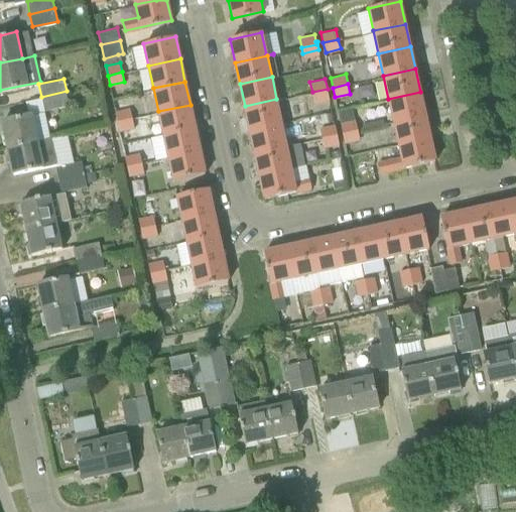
[(314,102),(330,98),(328,89),(312,92),(314,102)]
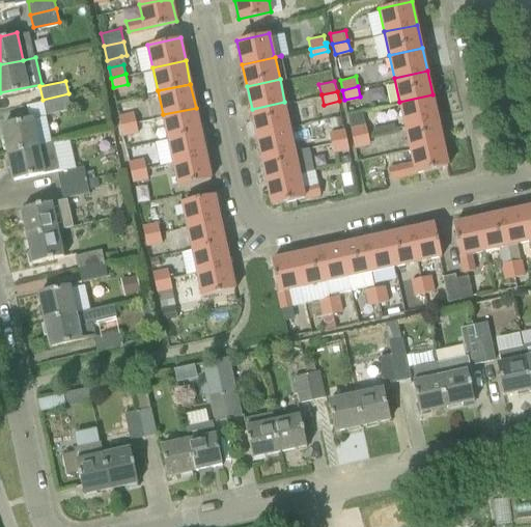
[(45,113),(71,107),(68,93),(43,100),(45,113)]
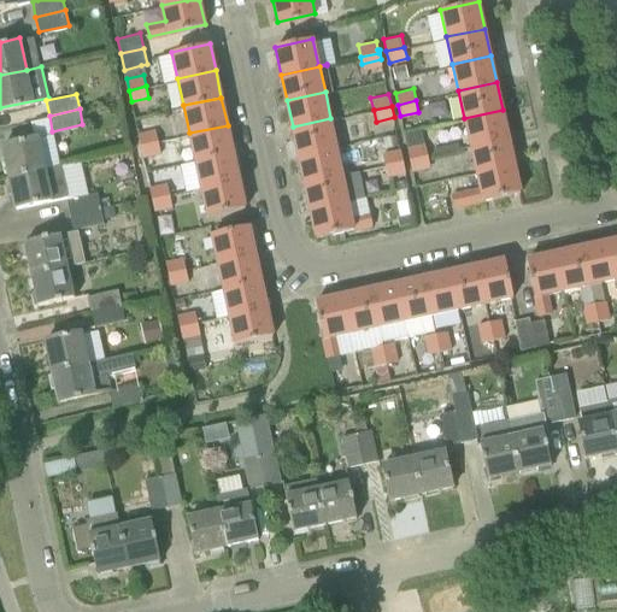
[(470,145),(507,136),(503,110),(464,118),(470,145)]
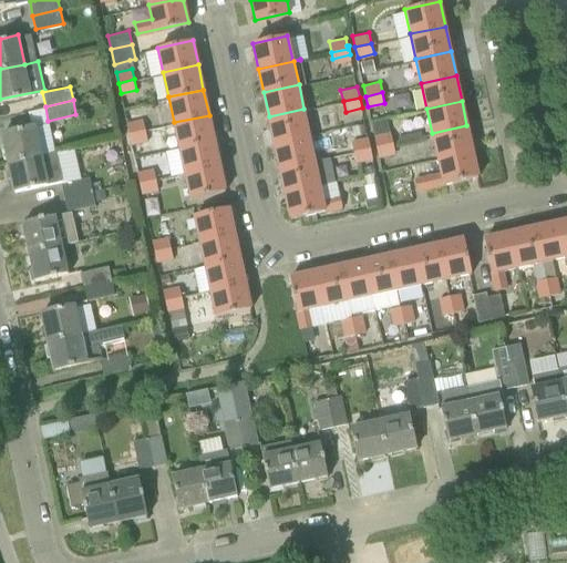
[(275,142),(309,134),(303,109),(269,116),(275,142)]
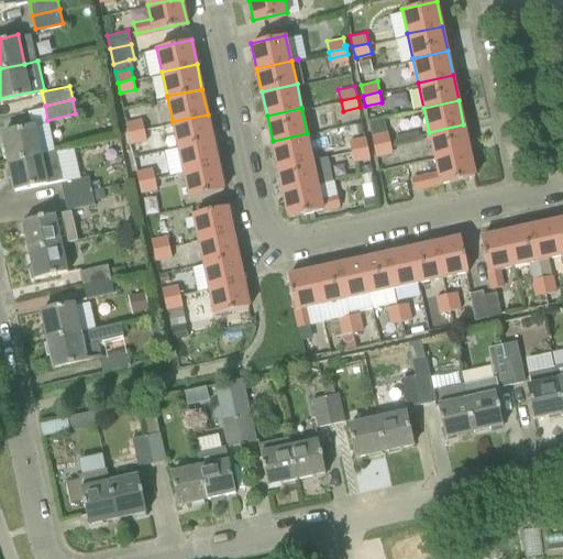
[(178,145),(212,139),(208,114),(173,121),(178,145)]
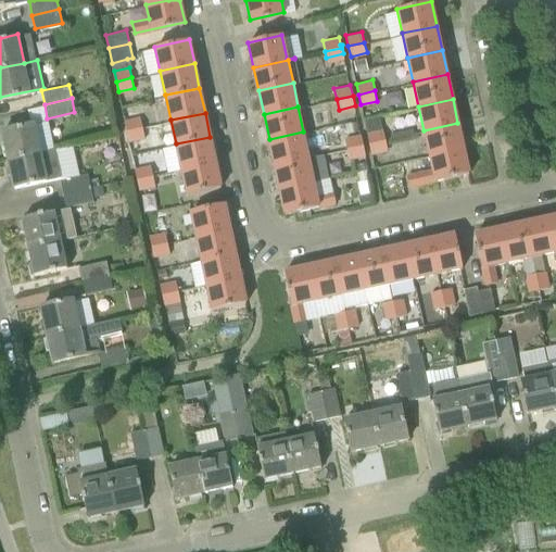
[(127,129),(142,126),(140,115),(124,118),(127,129)]
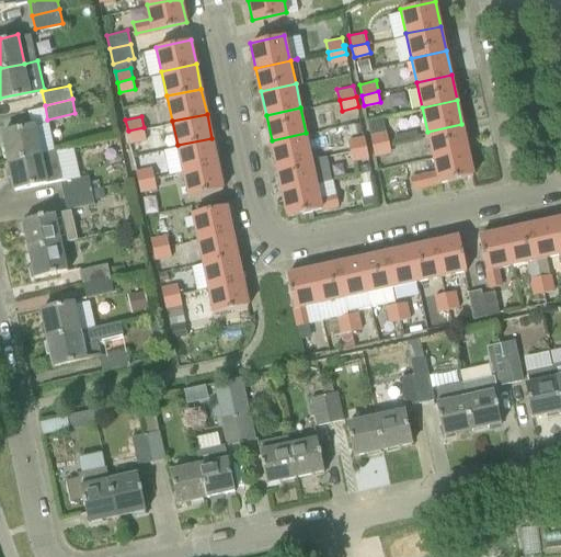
[(9,159),(41,151),(34,123),(2,131),(9,159)]
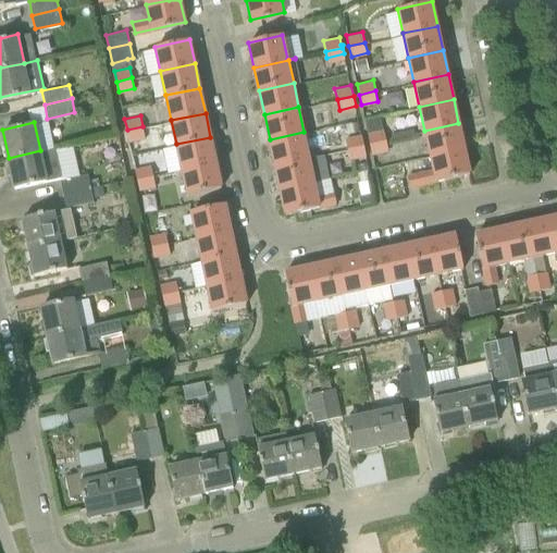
[(430,156),(463,148),(458,123),(424,131),(430,156)]
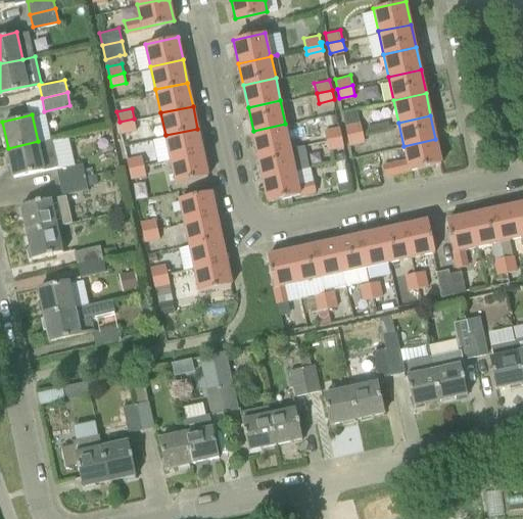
[(122,132),(136,128),(134,119),(120,122),(122,132)]
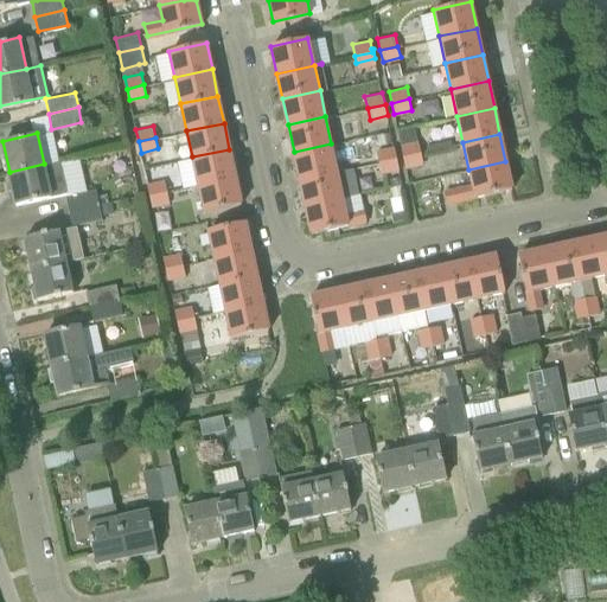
[(403,155),(421,152),(419,140),(401,143),(403,155)]
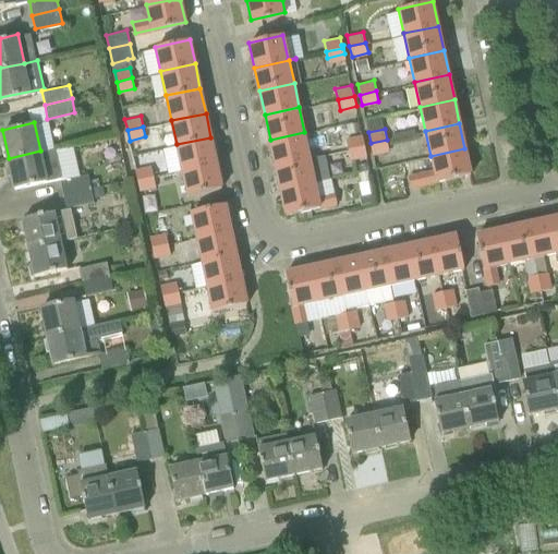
[(275,165),(310,157),(304,132),(270,140),(275,165)]
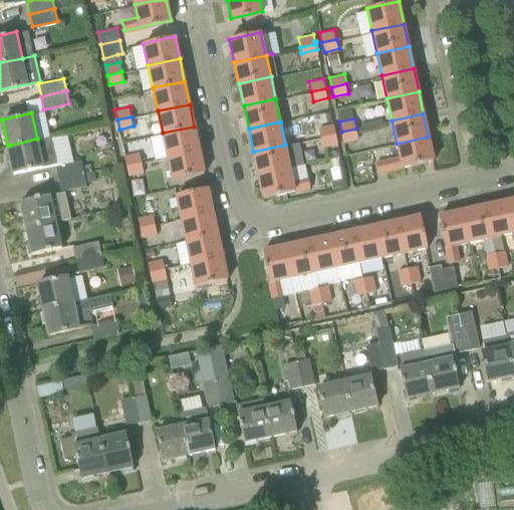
[(320,136),(335,133),(333,122),(318,126),(320,136)]
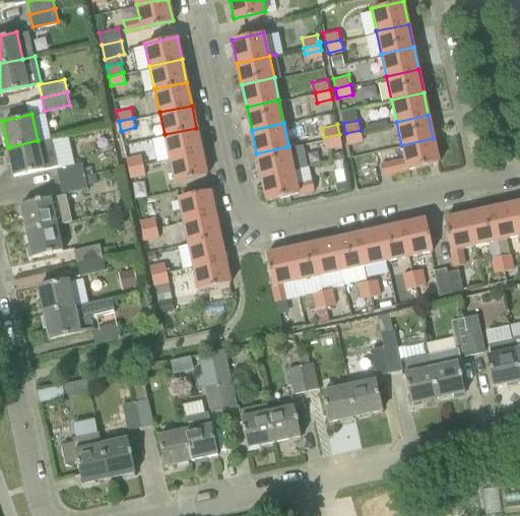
[(170,157),(201,150),(196,128),(165,134),(170,157)]
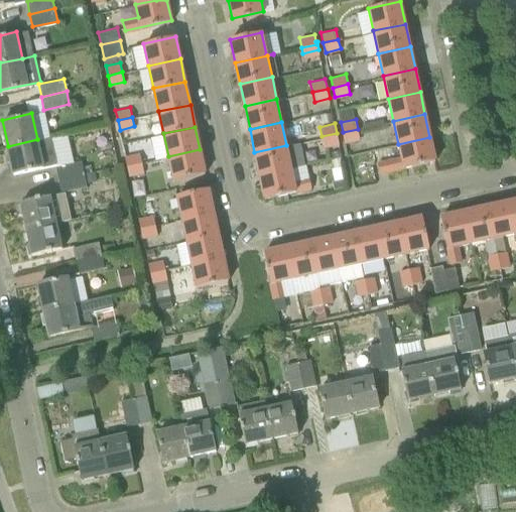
[(345,142),(360,138),(358,129),(343,132),(345,142)]
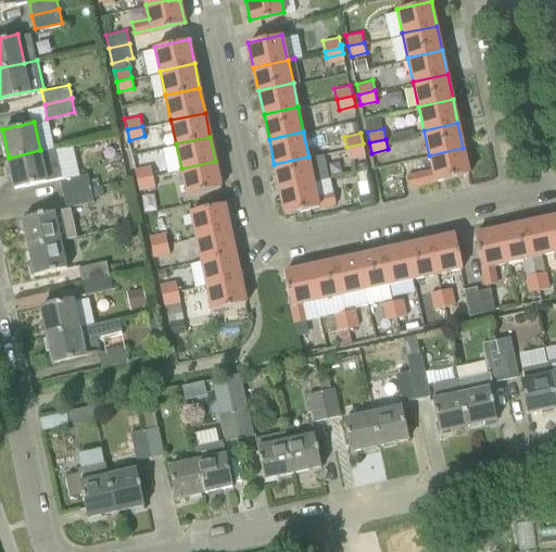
[(350,158),(365,154),(363,143),(346,147),(350,158)]
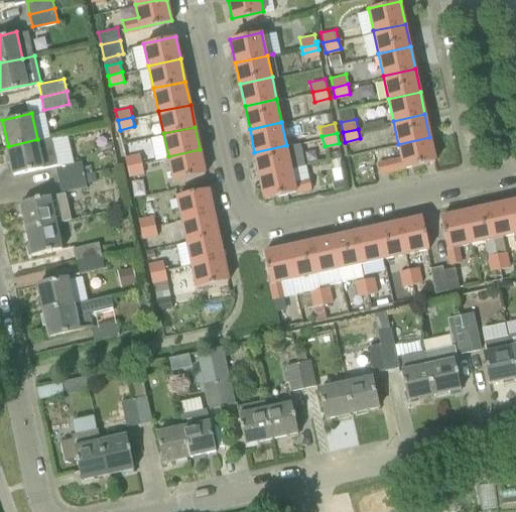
[(37,139),(8,146),(13,172),(43,166),(55,163),(49,136),(37,139)]
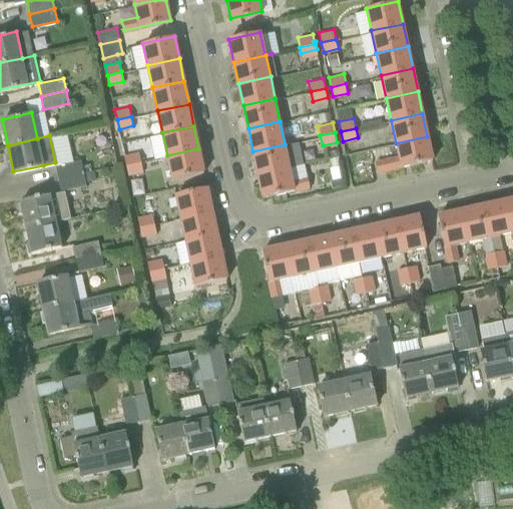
[(383,158),(386,168),(432,158),(427,136),(396,143),(399,154),(383,158)]
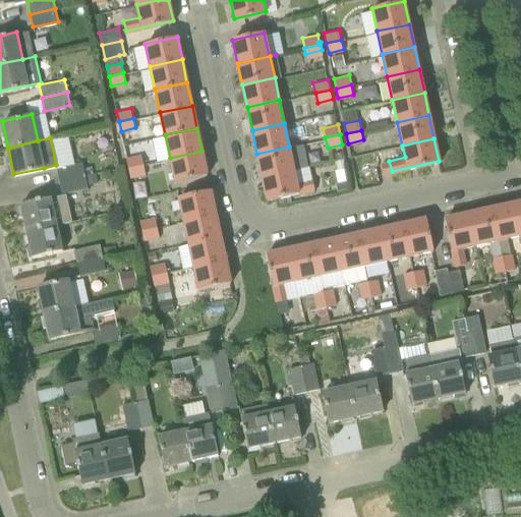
[(262,176),(294,168),(289,147),(256,154),(262,176)]
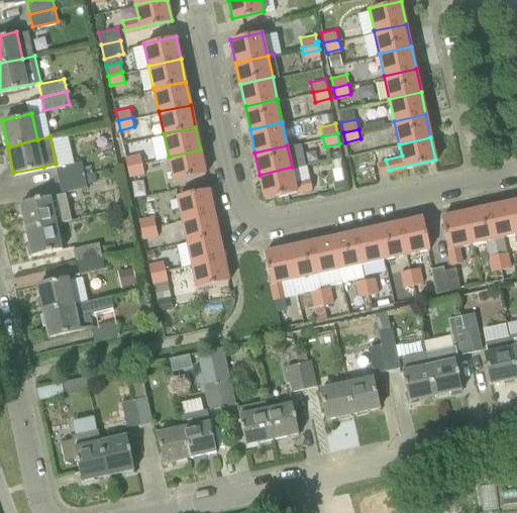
[(200,149),(169,157),(174,179),(205,172),(200,149)]
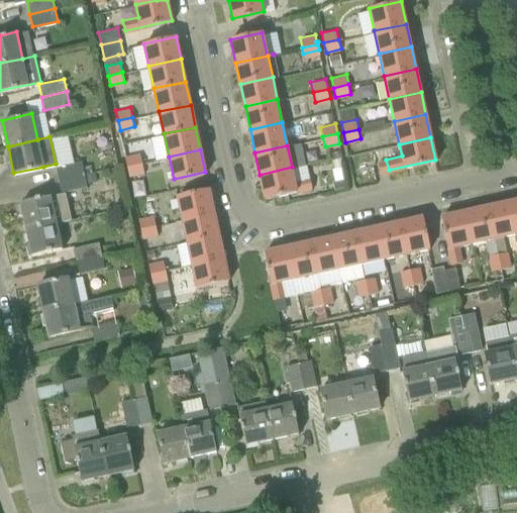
[(127,165),(141,162),(139,152),(125,156),(127,165)]
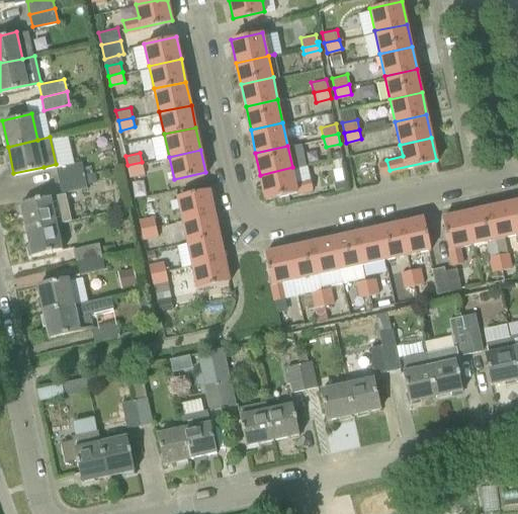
[(59,178),(84,173),(82,161),(82,160),(57,166),(59,178)]
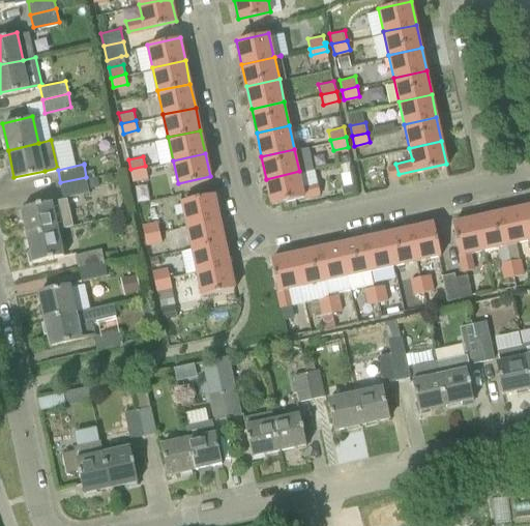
[(390,176),(399,174),(395,164),(387,165),(390,176)]
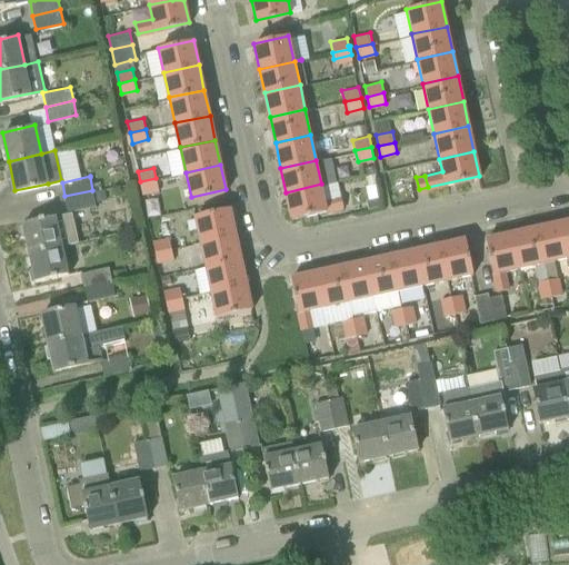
[(142,192),(159,189),(156,178),(140,181),(142,192)]
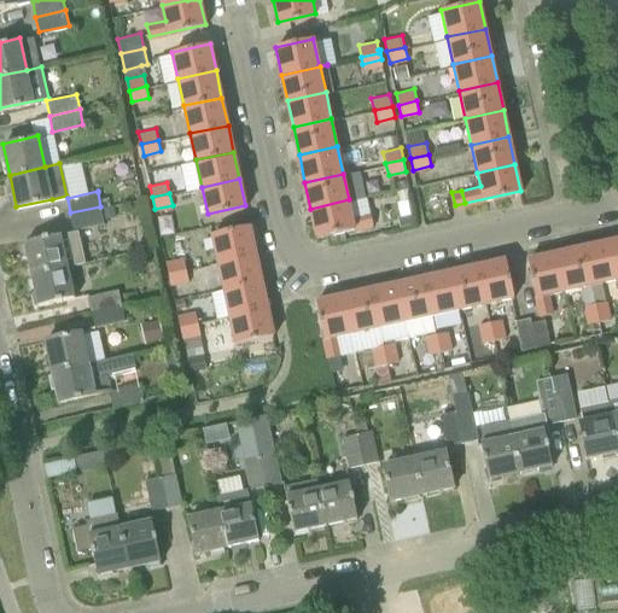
[(349,199),(310,209),(316,237),(373,225),(371,211),(353,215),(349,199)]
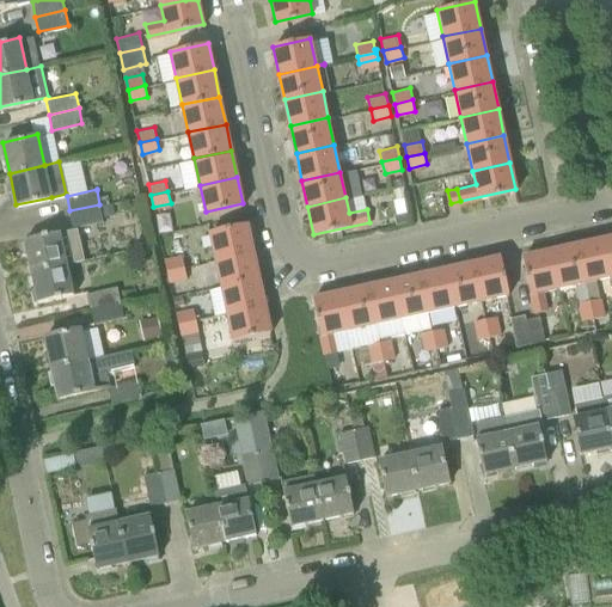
[(73,226),(103,220),(102,215),(99,204),(69,210),(73,226)]
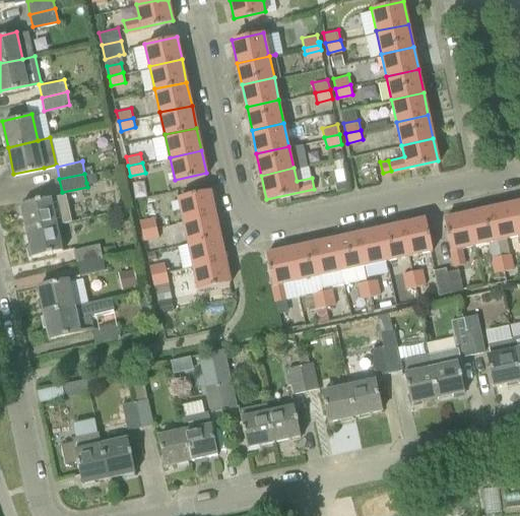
[(183,219),(214,212),(210,189),(178,196),(183,219)]
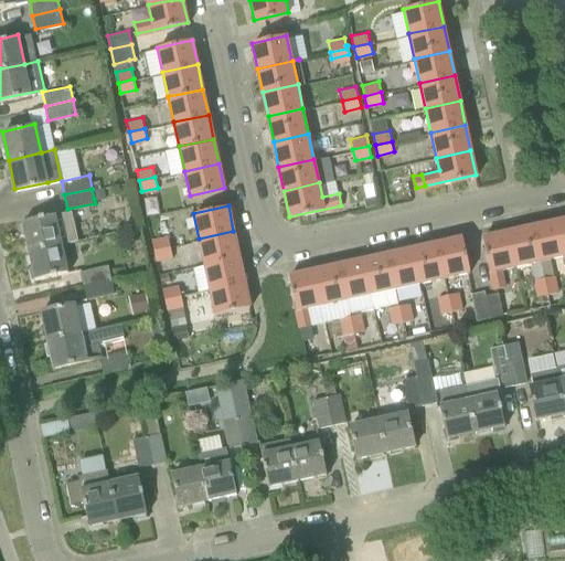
[(28,250),(62,242),(80,237),(73,209),(22,220),(28,250)]
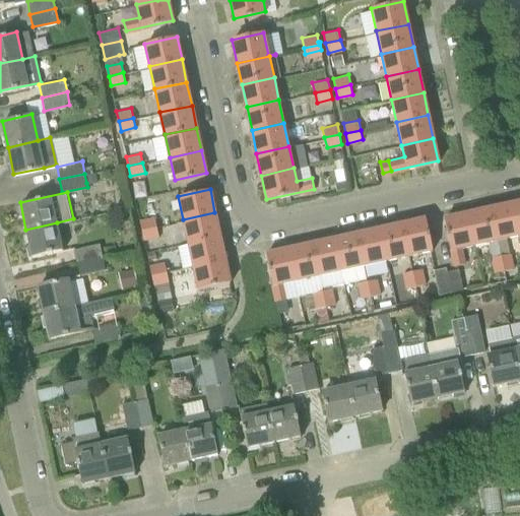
[(490,206),(497,238),(519,234),(512,202),(490,206)]
